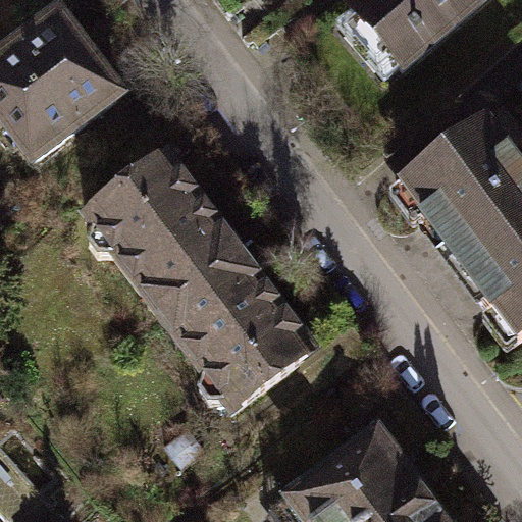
[(367,0),(351,14),(403,74),(488,0),(367,0)]
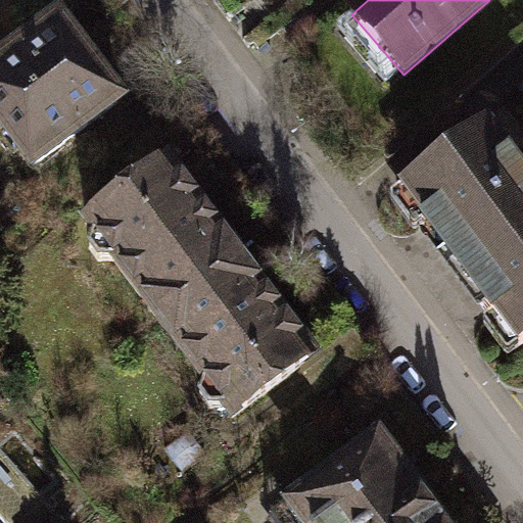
[(0,122),(0,123),(35,168),(119,103),(101,81),(103,79),(84,52),(82,54),(59,25),(0,68),(0,122)]
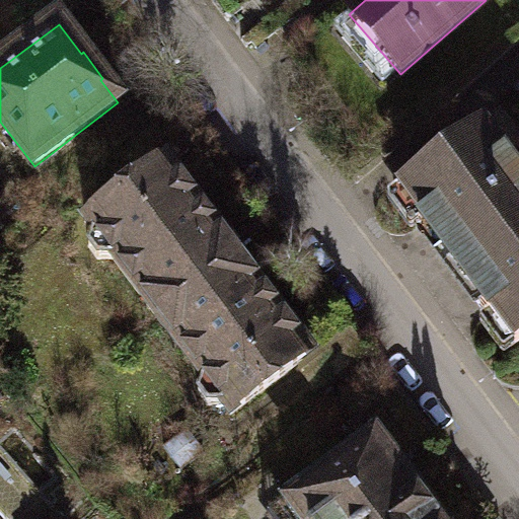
[(518,175),(484,129),(396,194),(513,348),(518,343),(518,175)]
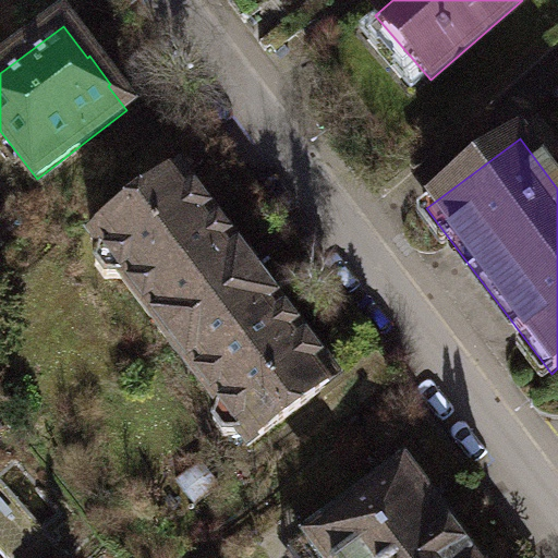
[(92,239),(100,250),(95,265),(106,279),(123,280),(170,342),(258,276),(180,172),(92,239)]
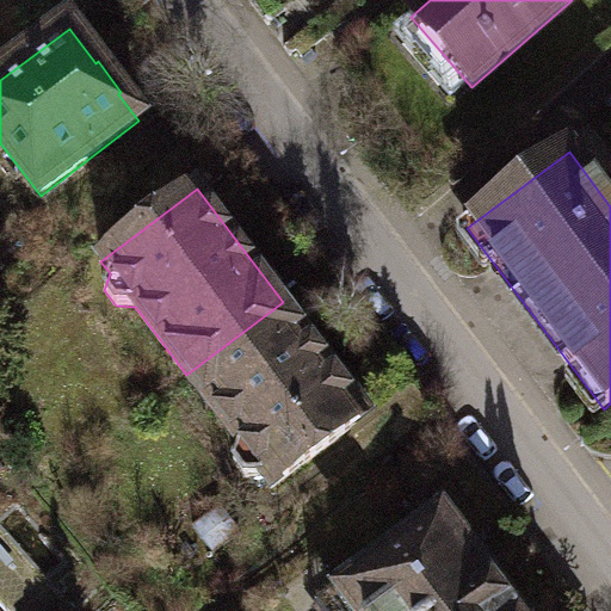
[(186,375),(239,444),(234,462),(245,477),(263,477),(272,489),(369,415),(283,302),(186,375)]
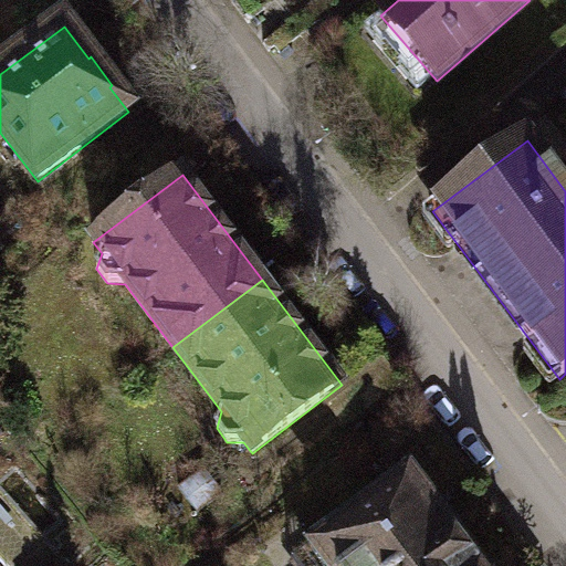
[(203,468),(179,486),(198,512),(223,493),(203,468)]
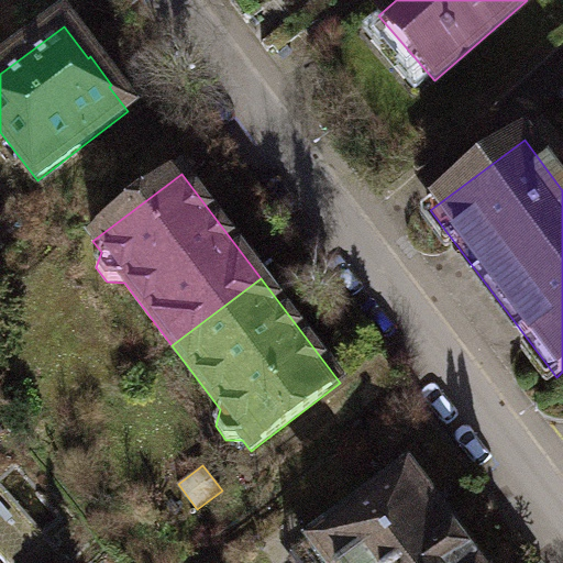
[(313,543),(329,562),(468,562),(474,560),(408,473),(313,543)]
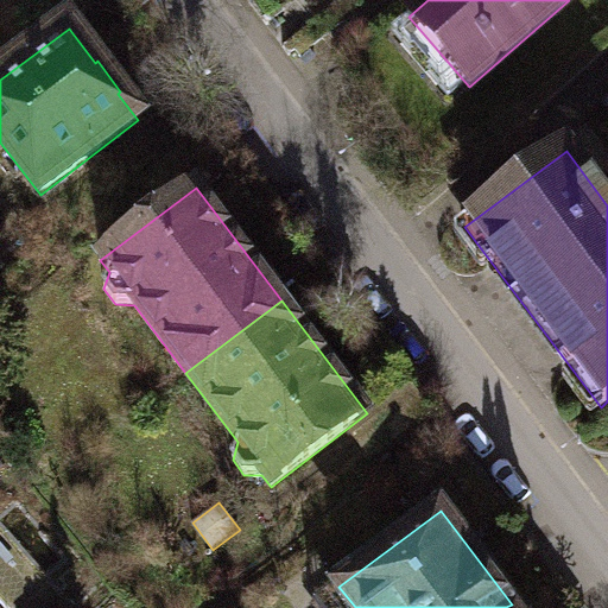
All buildings are outlined.
